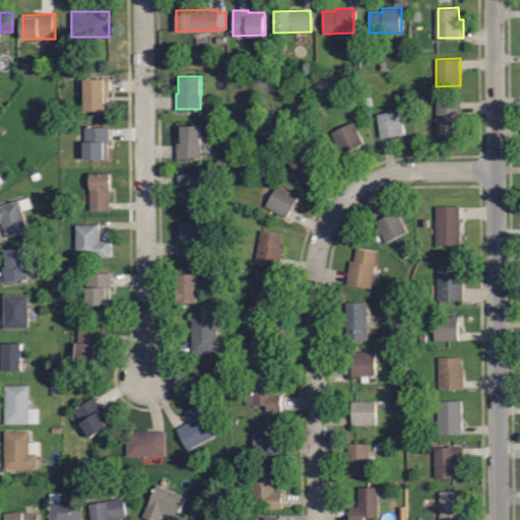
[(107,111),(84,111),(84,78),(109,78),(109,93),(108,93),(107,111)]
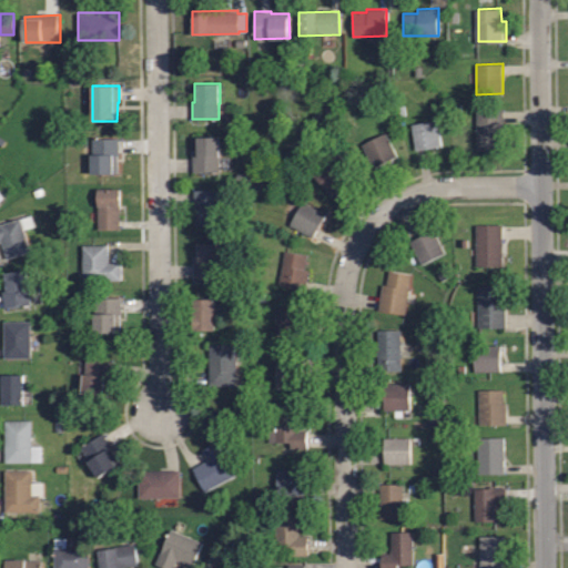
[(499,149),(476,149),(476,109),(504,109),(504,134),(499,134),(499,149)]
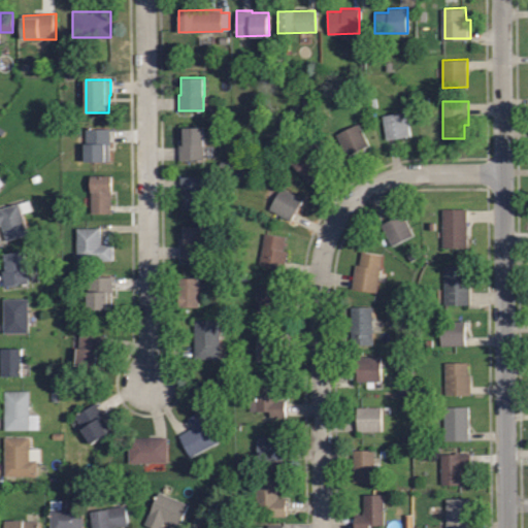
[(386,138),(382,114),(406,110),(410,134),(386,138)]
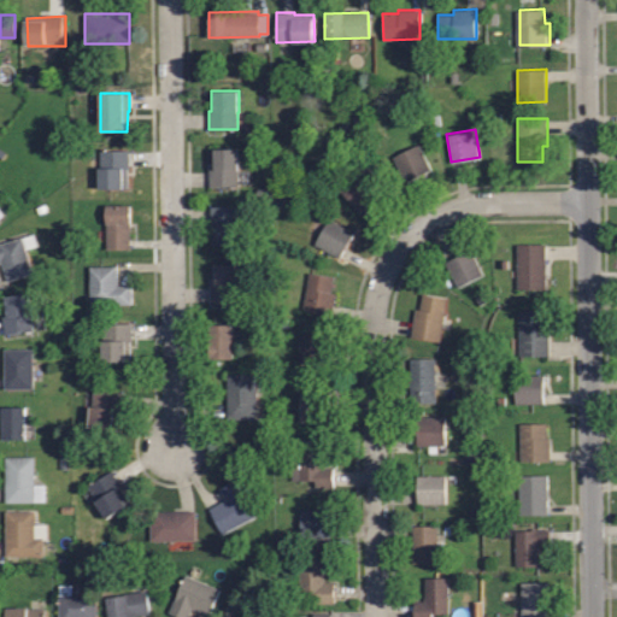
[(406,182),(392,157),(418,142),(432,169),(406,182)]
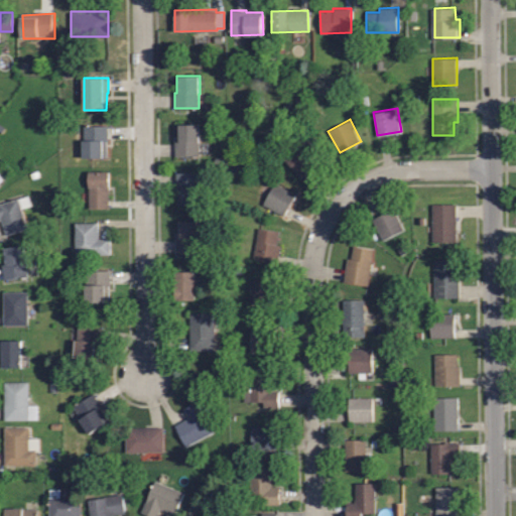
[(175,156),(175,141),(176,141),(176,124),(200,124),(201,141),(199,141),(200,156),(175,156)]
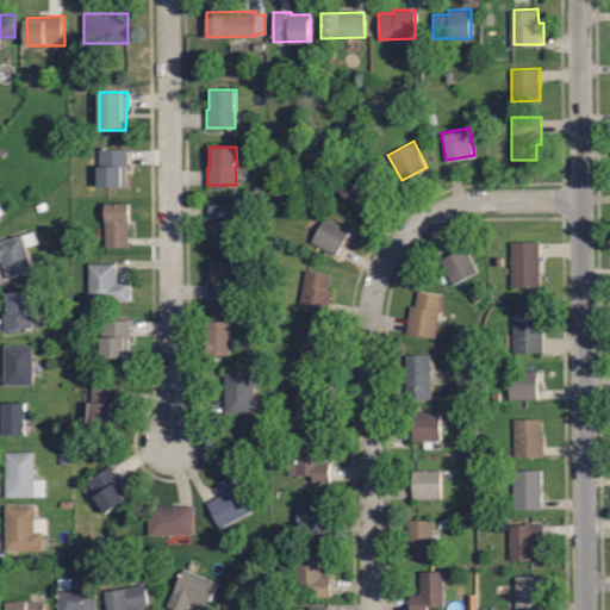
[(99,187),(99,163),(91,163),(91,149),(128,149),(128,167),(125,167),(125,187),(99,187)]
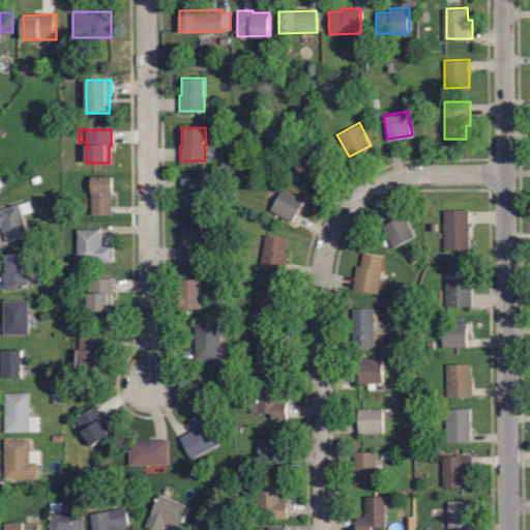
[(314,141),(328,156),(315,170),(320,176),(311,185),(304,178),(305,177),(291,163),(296,157),(291,152),(297,146),(303,151),(314,141)]
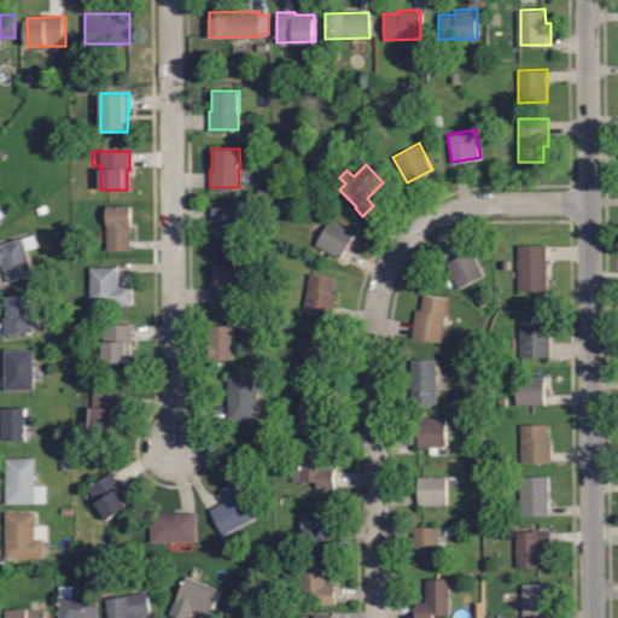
[(130,249),(106,249),(106,205),(130,205),(130,249)]
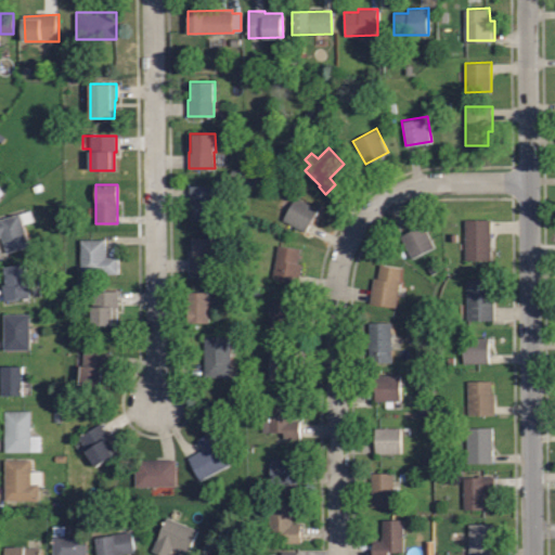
[(192,220),(191,202),(189,202),(189,185),(216,184),(217,219),(192,220)]
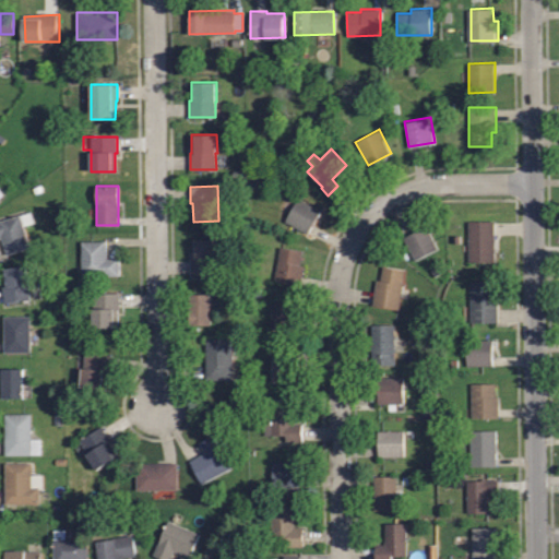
[(308,233),(285,221),(298,198),(320,210),(308,233)]
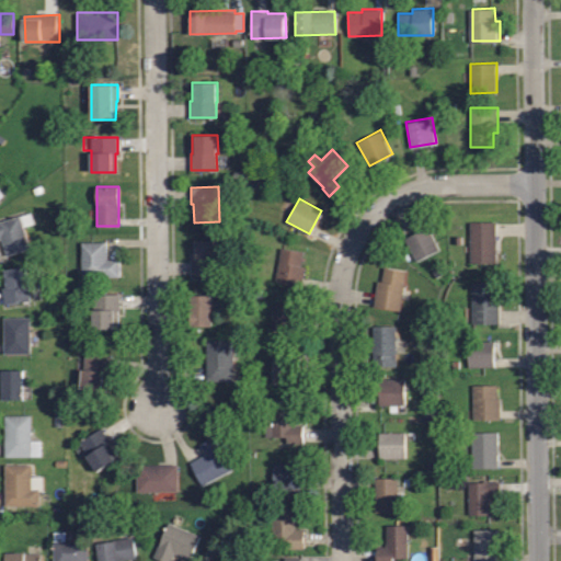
[(25,228),(32,250),(8,258),(2,240),(0,240),(0,222),(32,214),(35,225),(25,228)]
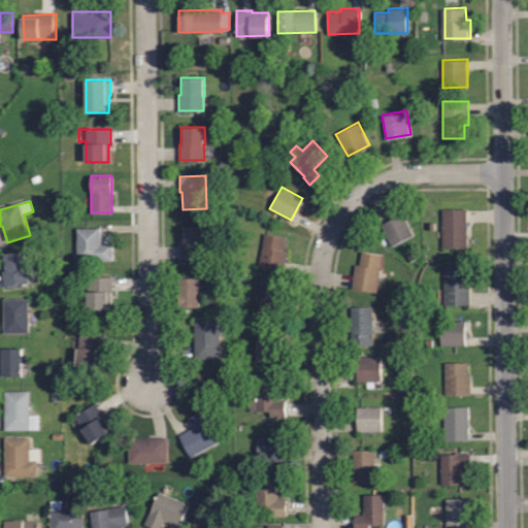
[(467,246),(442,248),(442,208),(467,208),(467,246)]
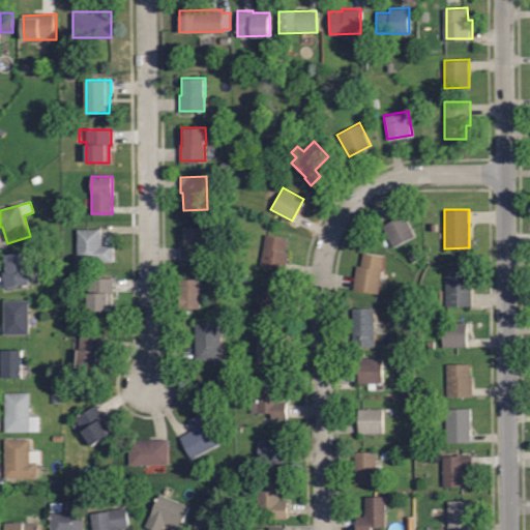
[(392,246),(382,225),(404,214),(414,236),(392,246)]
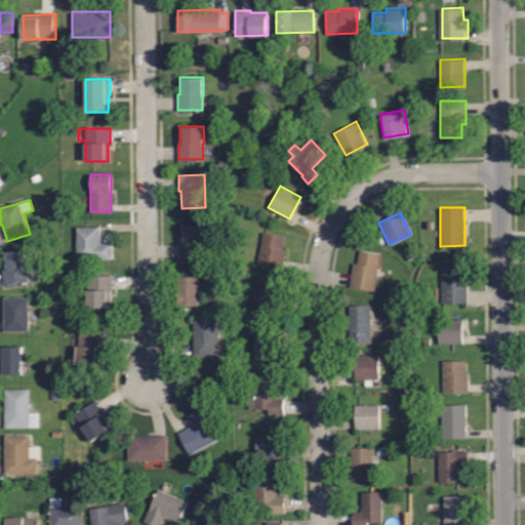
[(203,257),(179,257),(179,242),(180,242),(180,225),(204,225),(203,257)]
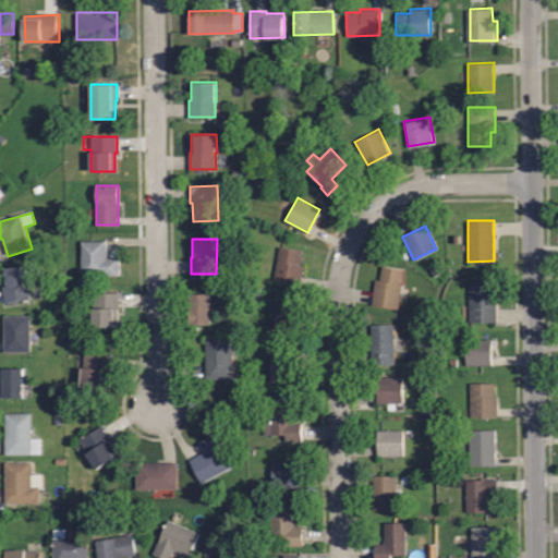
[(119,275),(81,275),(81,240),(106,240),(106,257),(119,257),(119,275)]
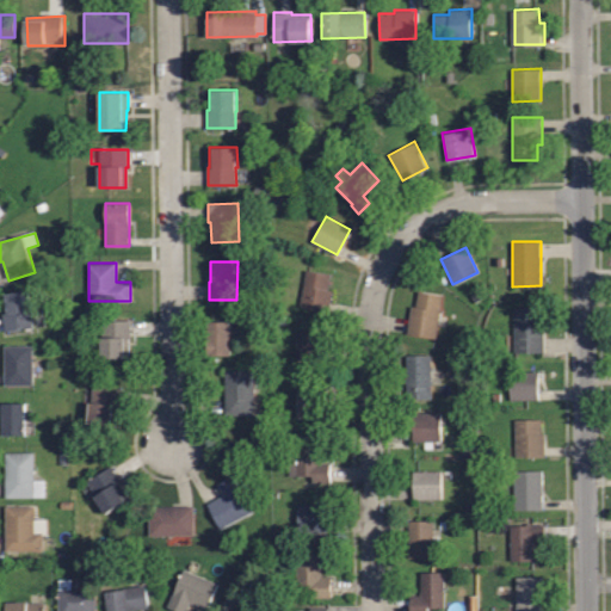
[(328,312),(300,307),(306,270),(332,275),(328,289),(333,290),(328,312)]
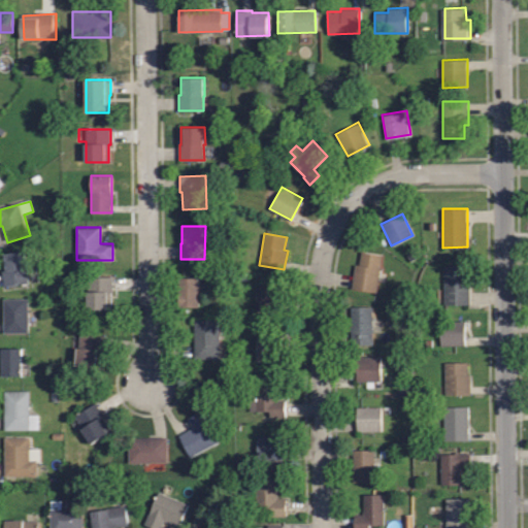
[(4,286),(2,270),(4,270),(2,253),(25,251),(29,284),(4,286)]
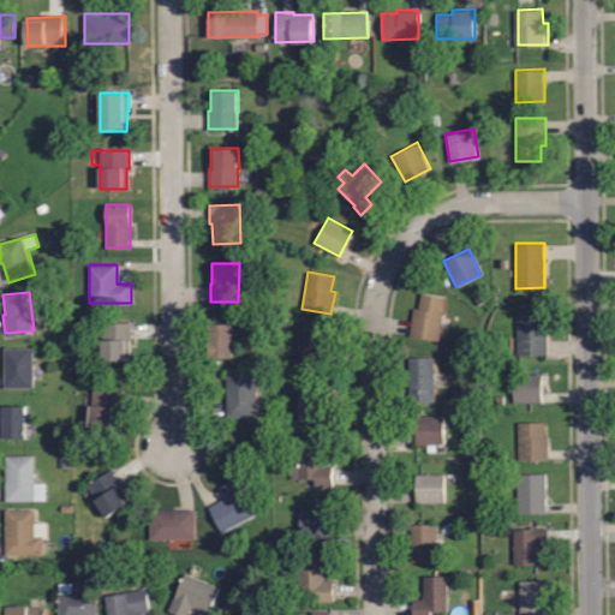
[(439,340),(410,335),(415,308),(418,309),(421,292),(446,296),(439,340)]
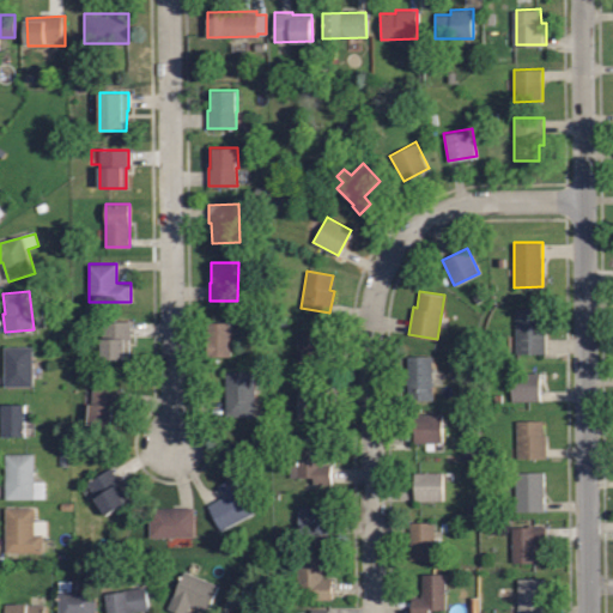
[(516,353),(515,308),(542,308),(542,325),(546,325),(546,353),(516,353)]
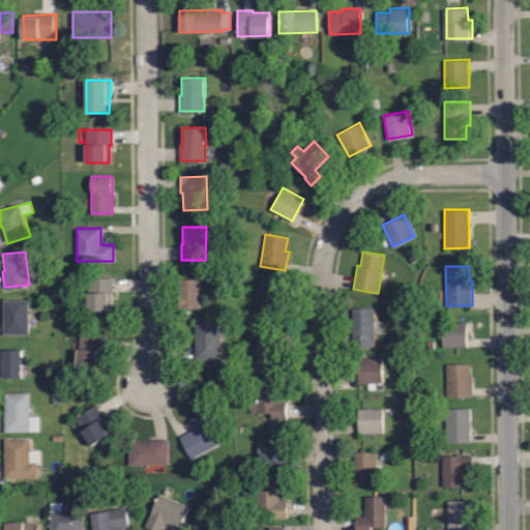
[(111,311),(88,311),(88,277),(113,277),(113,293),(111,293),(111,311)]
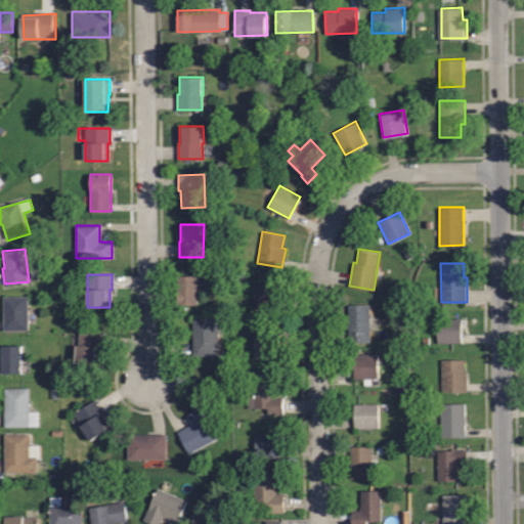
[(179,305),(178,275),(199,275),(200,305),(179,305)]
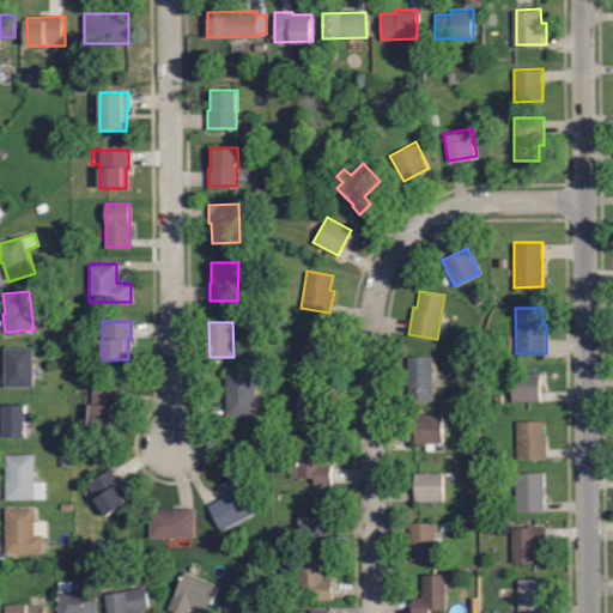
[(297,360),(297,332),(326,332),(326,360),(297,360)]
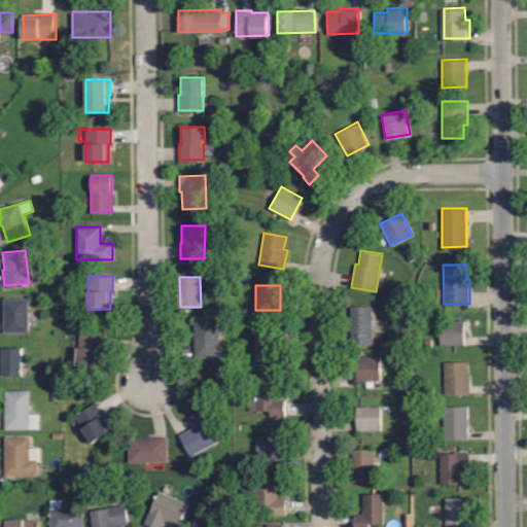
[(3,331),(3,297),(29,297),(29,331),(3,331)]
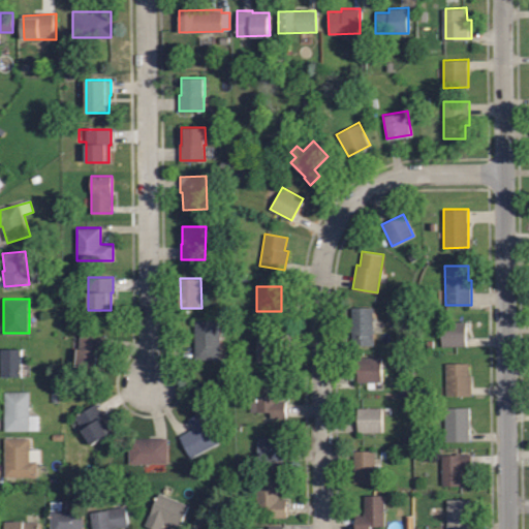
[(352,345),(352,332),(350,332),(350,321),(352,321),(352,307),(373,307),(373,345),(352,345)]
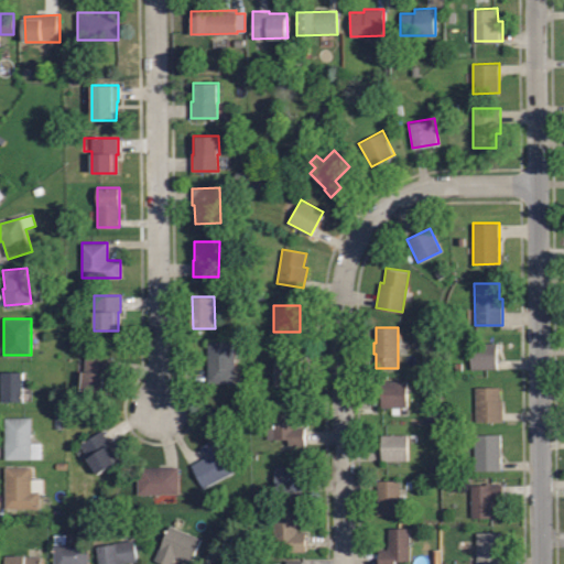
[(208,382),(208,342),(235,340),(236,382),(208,382)]
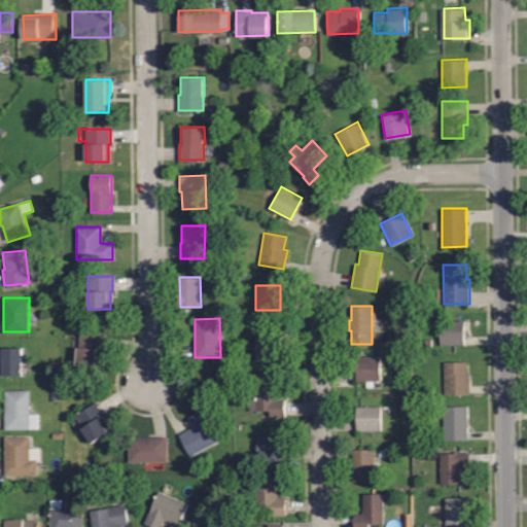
[(441,345),(440,320),(464,320),(464,344),(441,345)]
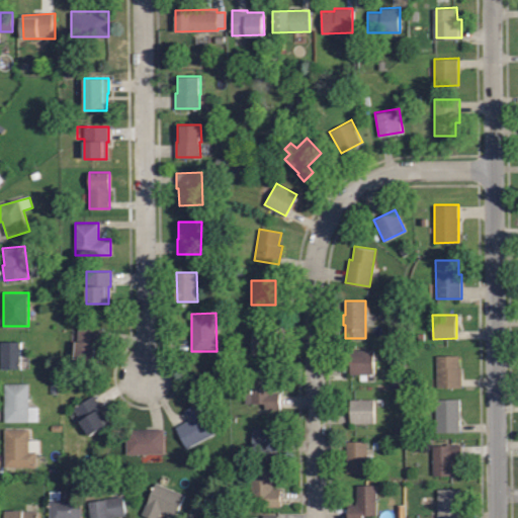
[(97,361),(74,358),(79,326),(102,330),(100,344),(99,344),(97,361)]
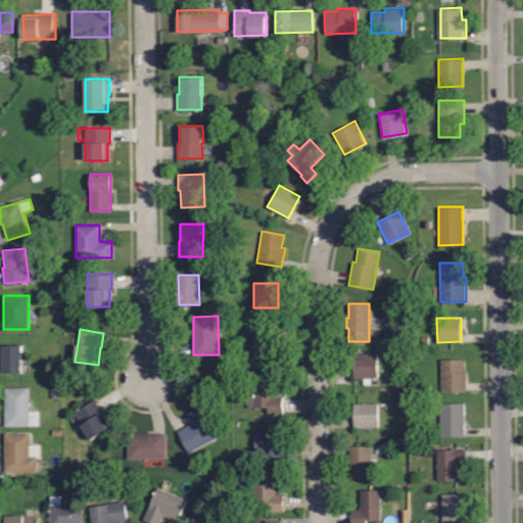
[(278,358),(254,358),(254,332),(278,333),(278,358)]
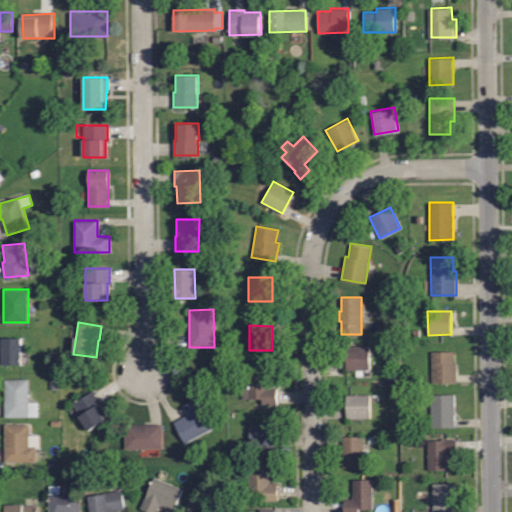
[(2,364),(2,338),(21,337),(21,364),(2,364)]
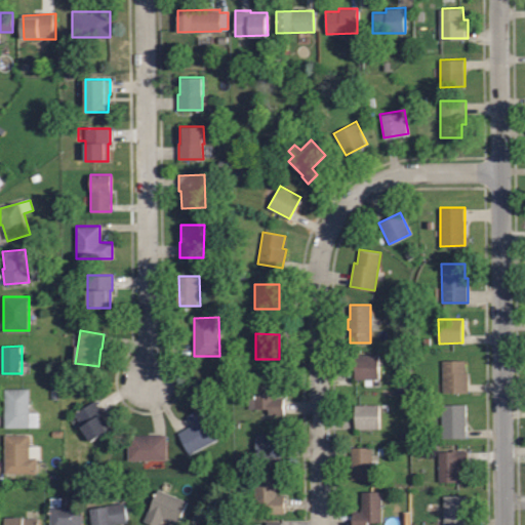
[(378,378),(355,378),(355,355),(378,355),(378,378)]
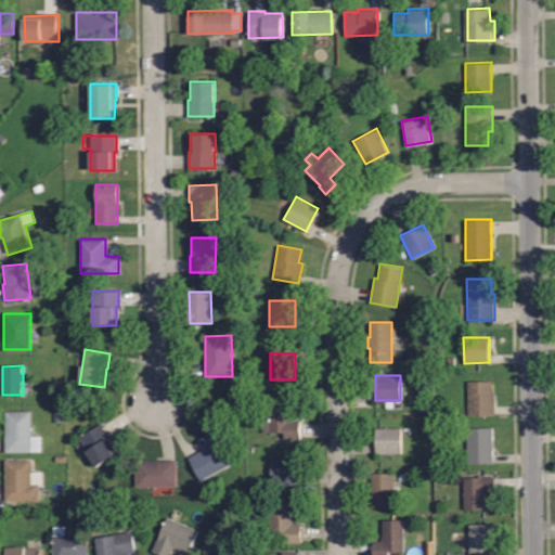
[(468,414),(467,381),(491,381),(492,395),(494,395),(494,414),(468,414)]
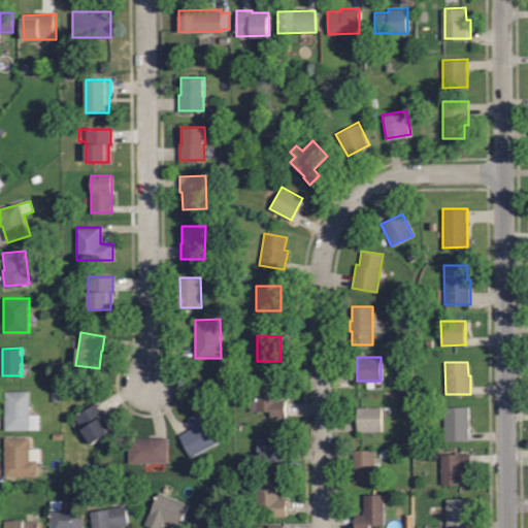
[(286,417),(270,417),(270,410),(249,410),(249,394),(256,394),(256,381),(275,381),(276,394),(288,394),(288,401),(286,401),(286,417)]
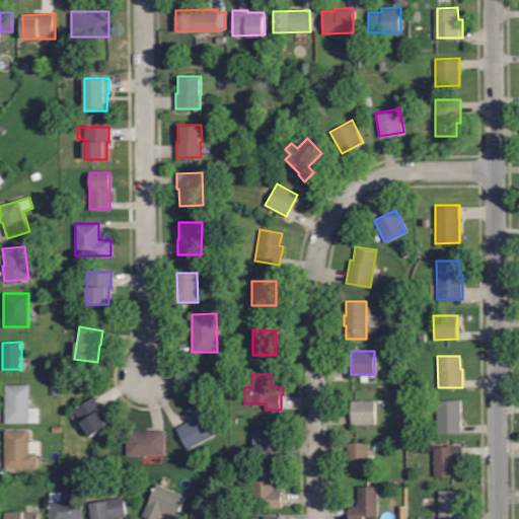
[(4,423),(4,383),(29,383),(29,406),(38,406),(38,423),(4,423)]
